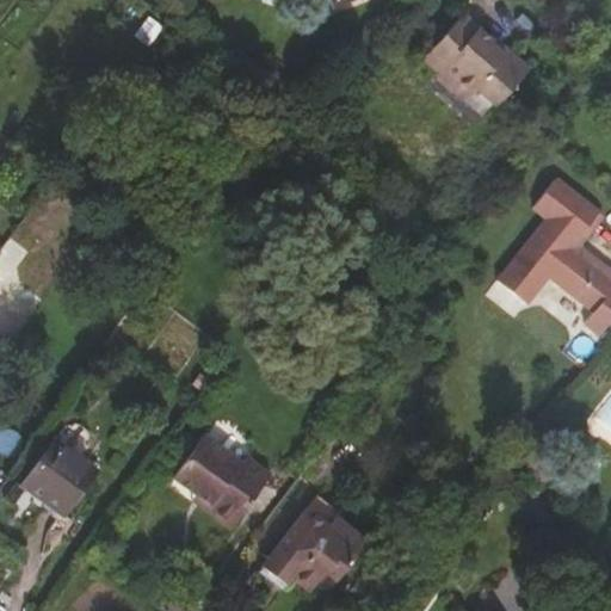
[(462,14),(421,57),(438,72),(443,66),(471,92),(475,87),(495,106),(526,73),(489,41),(491,39),(462,14)]
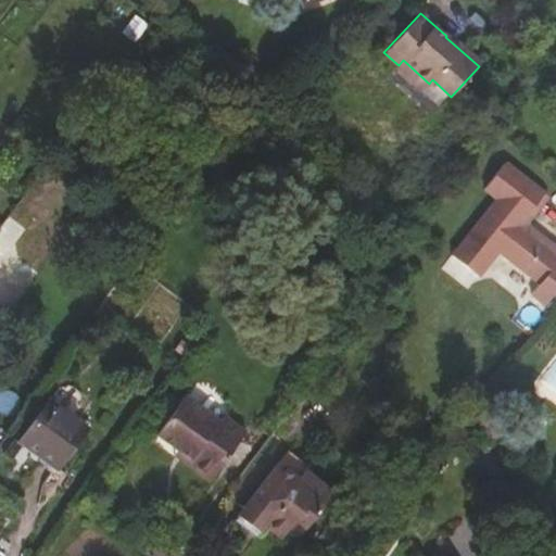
[(446,36),(445,37),(479,66),(482,62),(449,34),(446,36)]
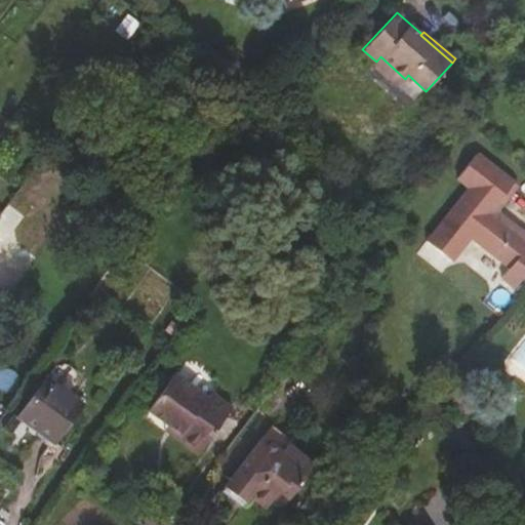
[(399,85),(405,79),(380,56),(376,62),(374,64),(399,85)]
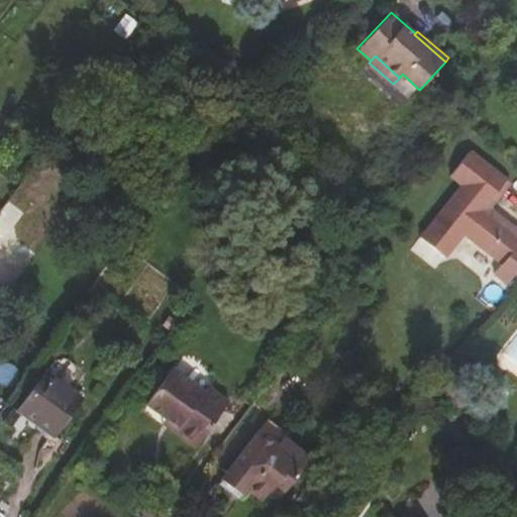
[(444,257),(463,232),(501,263),(494,273),(508,284),(516,271),(516,236),(483,210),(487,204),(506,180),(471,150),(450,175),(462,184),(421,238),(444,257)]
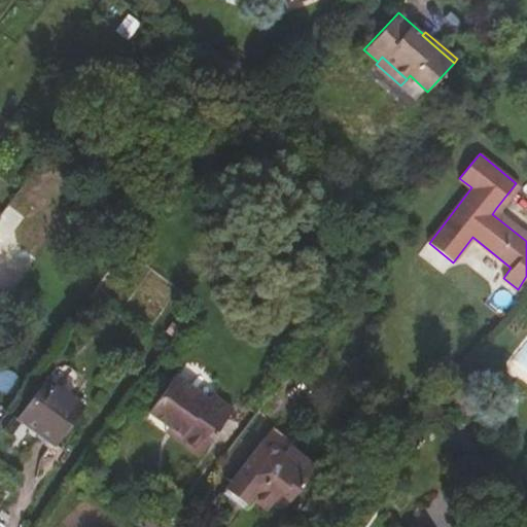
[(501,211),(511,200),(508,198),(519,185),(516,183),(496,208),(501,211)]
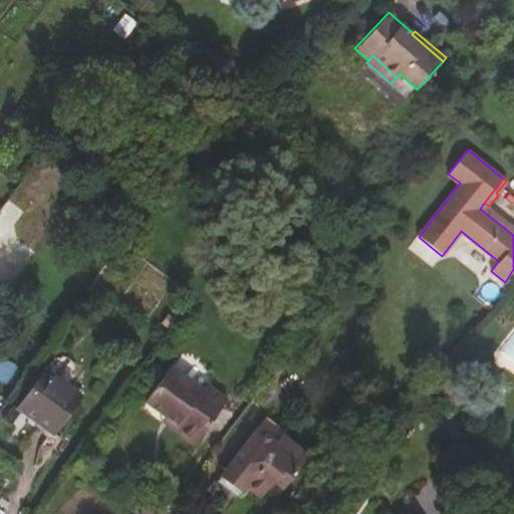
[(496,193),(498,195),(508,182),(506,181),(496,193)]
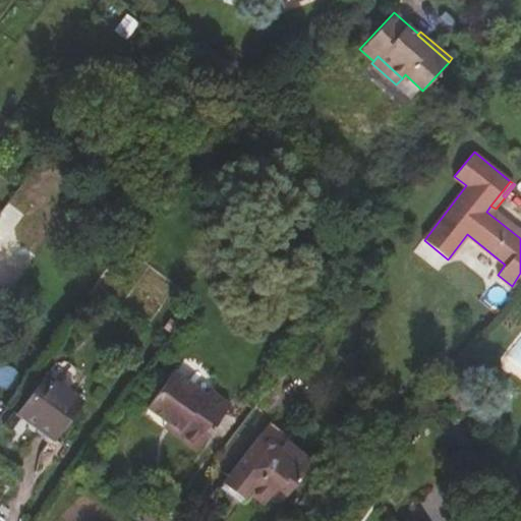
[(490,206),(486,212),(520,238),(520,228),(496,209),(490,206)]
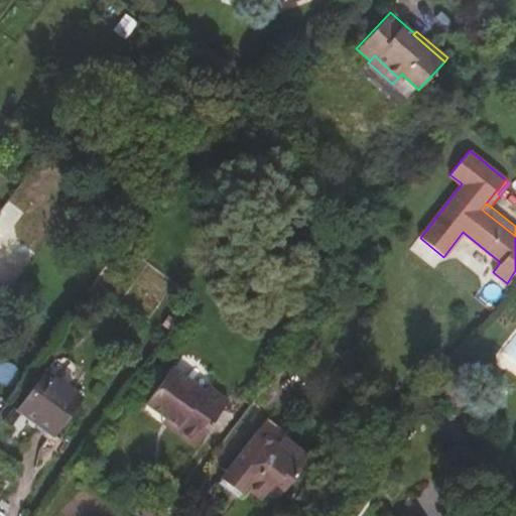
[(419,238),(412,247),(436,267),(443,258),(419,238)]
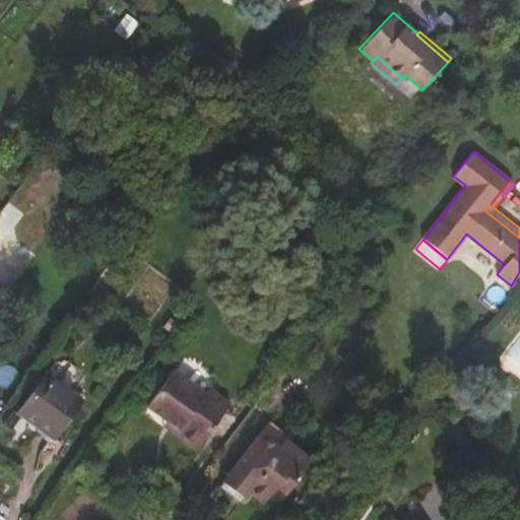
[(174,370),(147,407),(166,420),(177,428),(174,433),(196,449),(232,404),(210,388),(206,393),(174,370)]
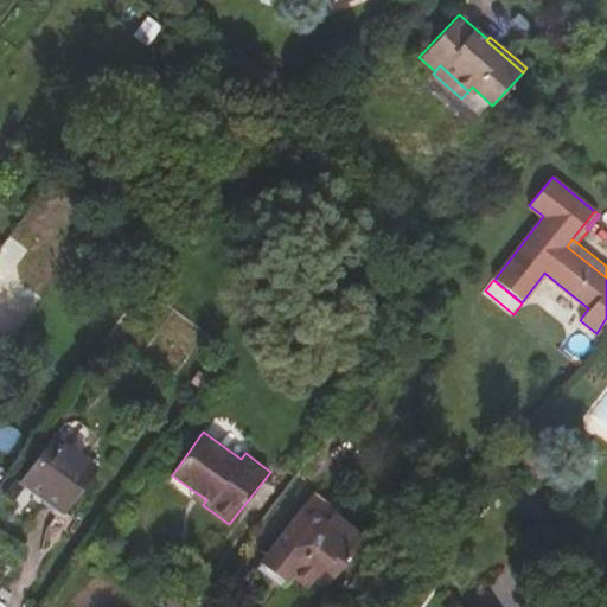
[(53,434),(20,481),(62,511),(96,465),(53,434)]
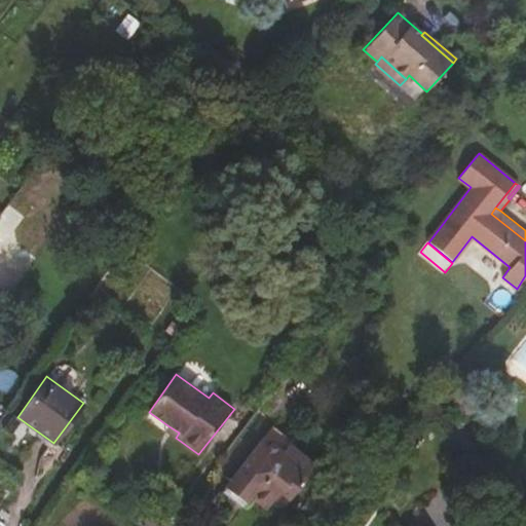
[(164,429),(176,438),(179,433),(167,425),(164,429)]
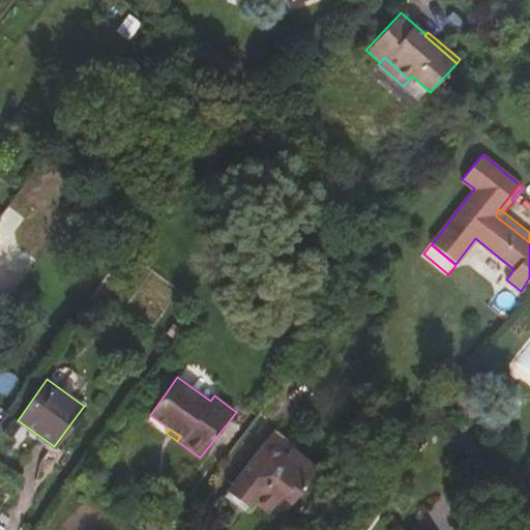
[(265,440),(226,492),(243,504),(247,498),(254,503),(269,513),(276,504),(282,497),(292,505),(319,469),(291,447),(286,454),(265,440)]
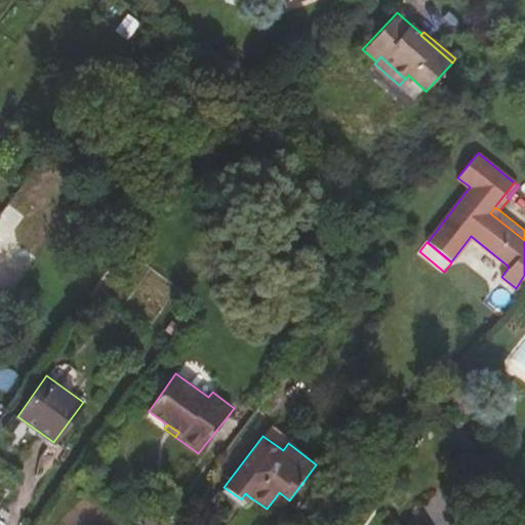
[(274,499),(284,507),(289,500),(279,492),(274,499)]
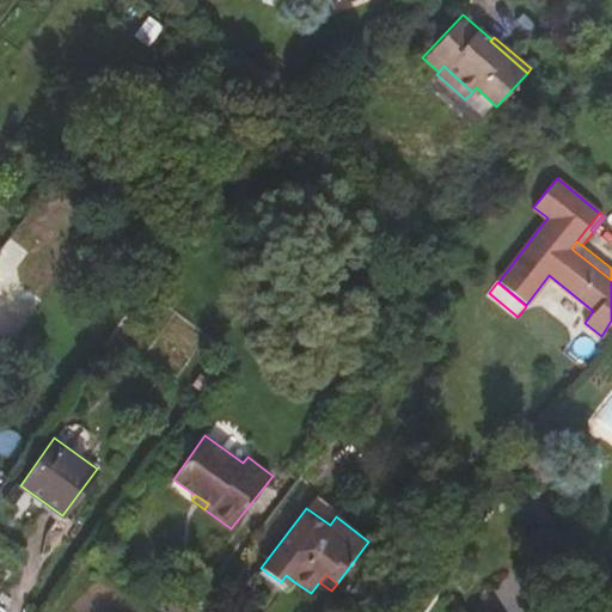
[(281,582),(287,588),(293,581),(286,575),(281,582)]
